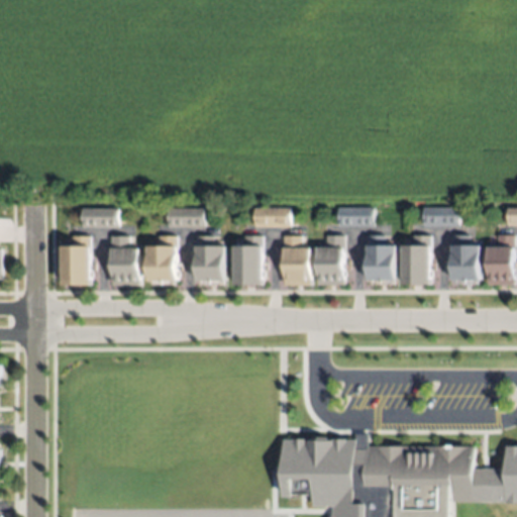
[(508,208),(516,208),(516,224),(508,224),(508,208)]
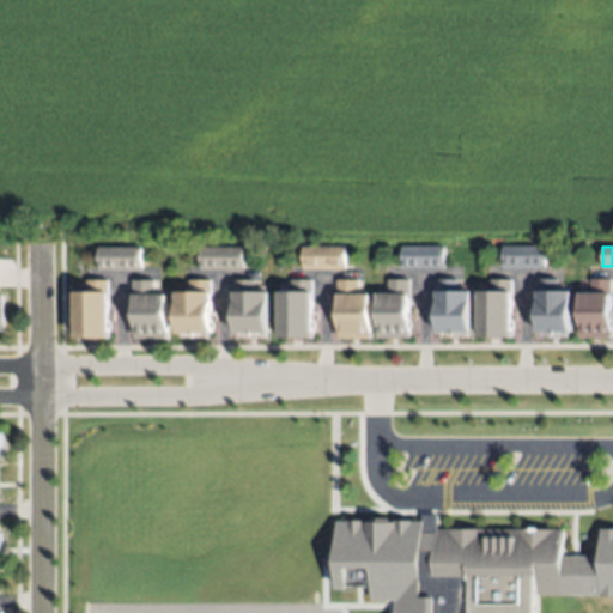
[(301,249),(344,248),(344,271),(301,271),(301,249)]
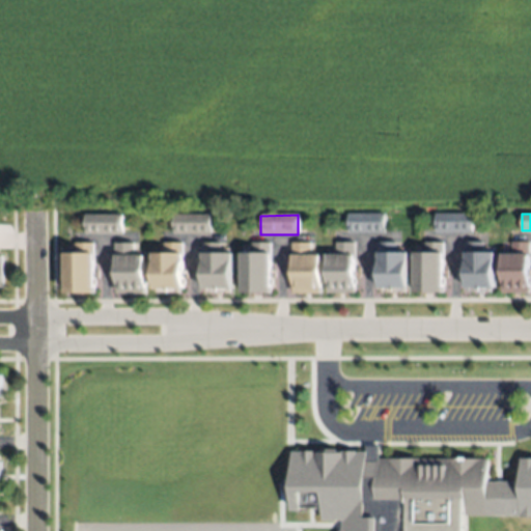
[(346,215),(384,215),(384,234),(346,234),(346,215)]
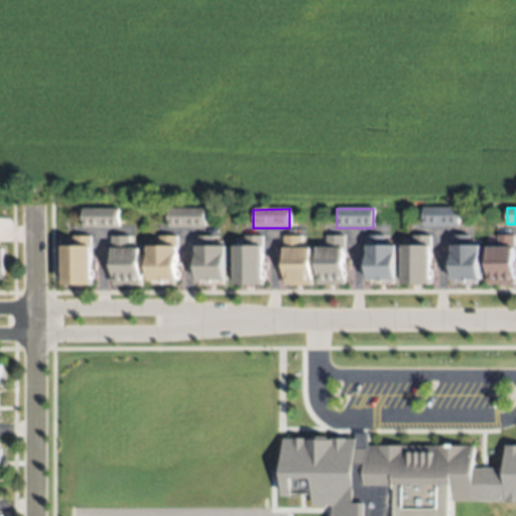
[(421,209),(458,209),(457,227),(421,227),(421,209)]
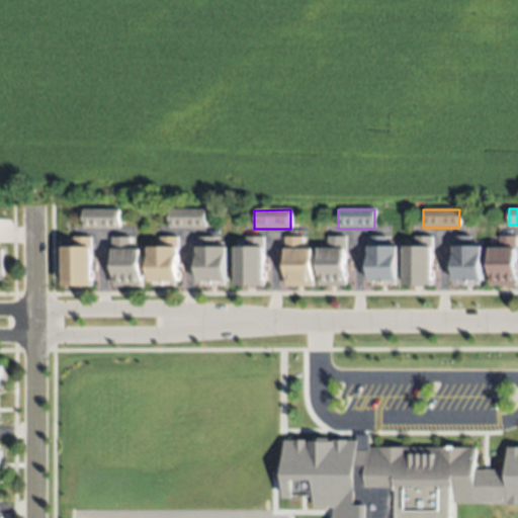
[(167,210),(206,210),(206,229),(167,229),(167,210)]
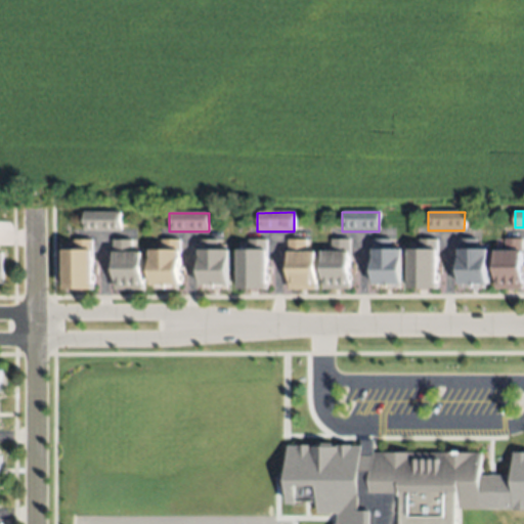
[(81,214),(121,214),(121,232),(81,232),(81,214)]
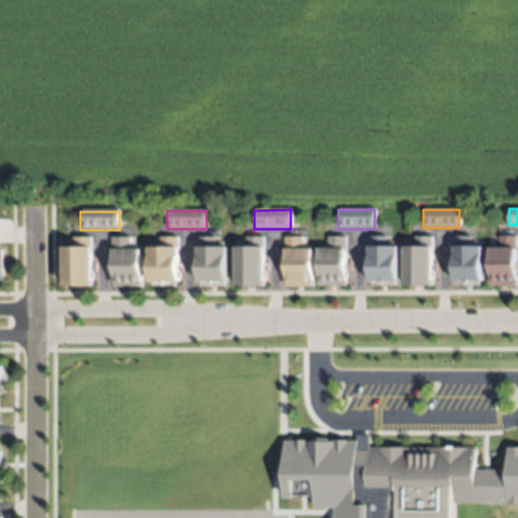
[(490,243),(499,243),(499,233),(514,233),(514,242),(517,242),(517,281),(490,281),(490,243)]
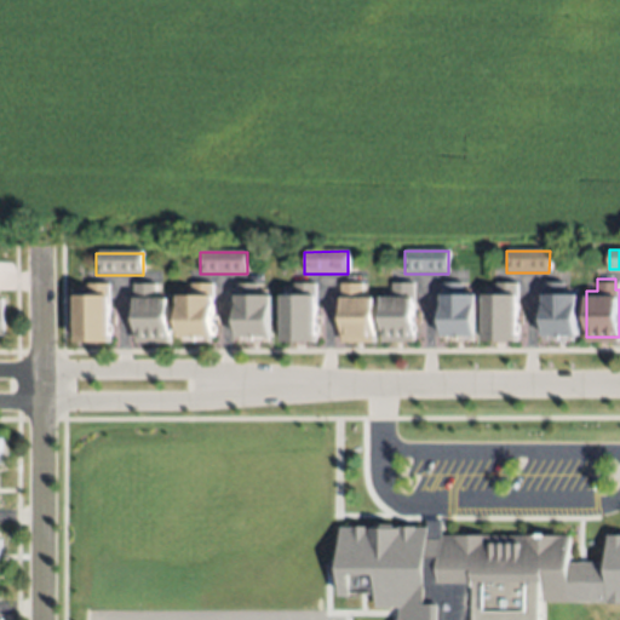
[(375,340),(375,299),(390,300),(390,283),(412,285),(412,299),(403,299),(403,340),(375,340)]
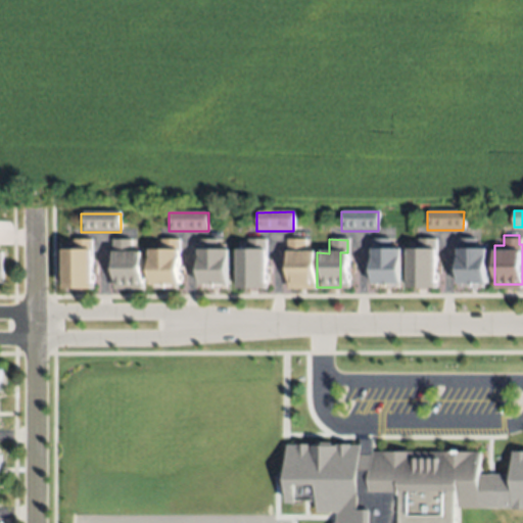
[(401,289),(401,250),(414,250),(414,239),(434,240),(434,250),(430,250),(430,289),(401,289)]
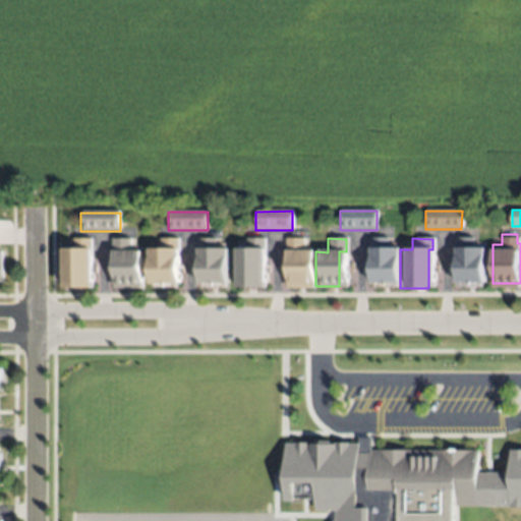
[(451,285),(451,246),(455,246),(455,238),(473,238),(473,246),(479,246),(479,285),(451,285)]
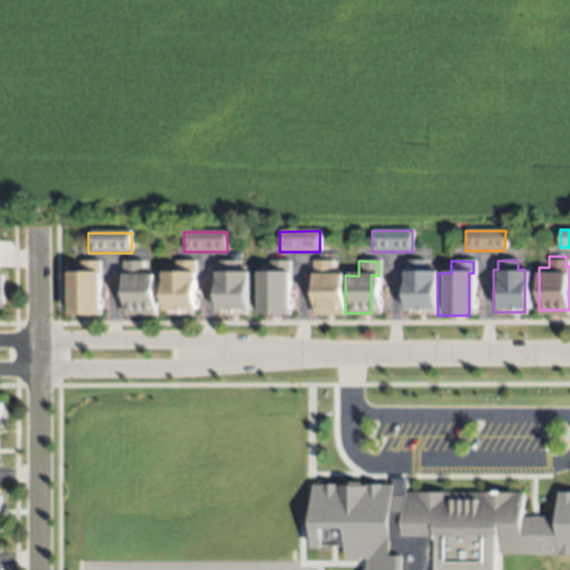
[(67,316),(67,274),(84,274),(84,262),(102,262),(104,274),(98,274),(98,316),(67,316)]
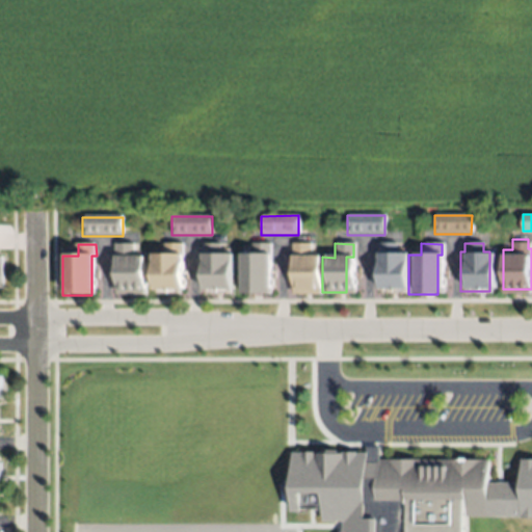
[(113,295),(113,258),(116,258),(117,244),(136,244),(136,247),(136,258),(142,258),(141,295),(113,295)]
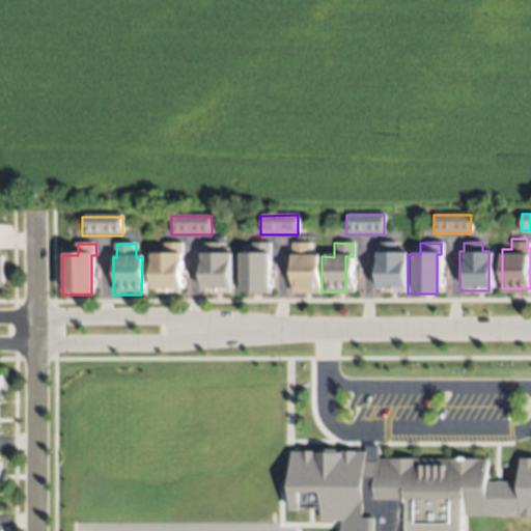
[(150,291),(150,255),(168,255),(168,244),(187,244),(187,255),(182,255),(182,291),(150,291)]
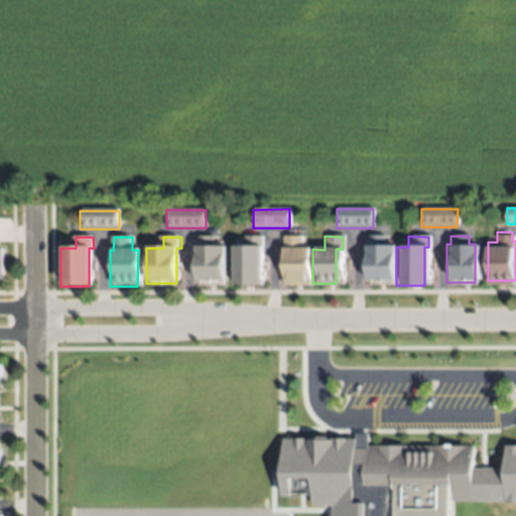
[(200,237),(217,237),(217,248),(224,248),(224,282),(195,282),(196,248),(200,248),(200,237)]
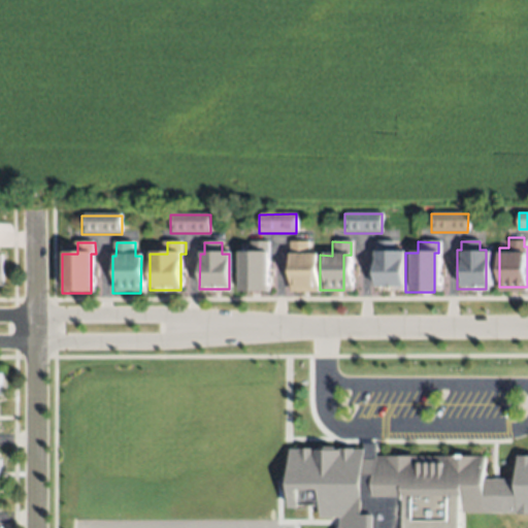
[(234,294),(234,254),(249,254),(249,242),(267,242),(267,254),(263,254),(263,293),(234,294)]
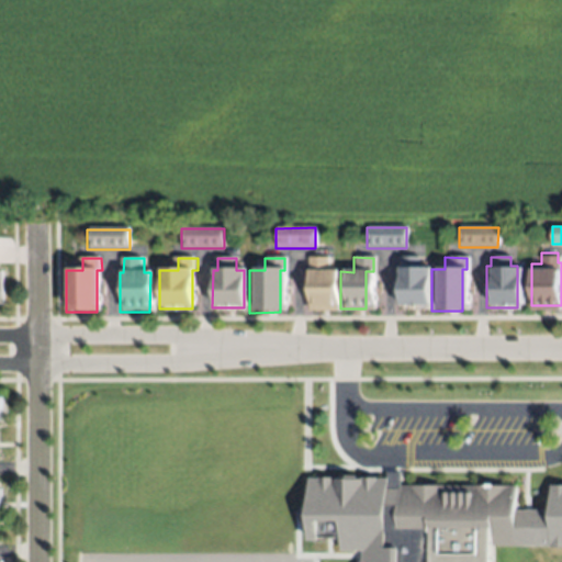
[(305,307),(306,271),(306,258),(326,258),(326,271),(332,271),(332,308),(305,307)]
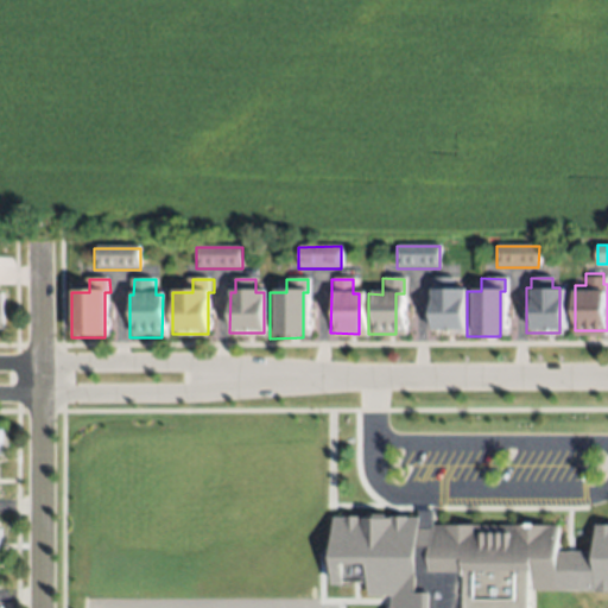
[(426,333),(426,291),(431,291),(431,279),(453,279),(453,292),(460,292),(460,333),(426,333)]
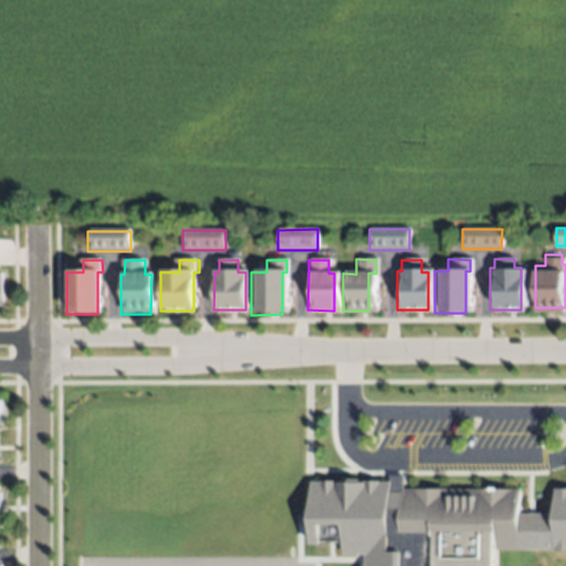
[(436,565),(436,546),(407,546),(408,486),(526,488),(527,546),(500,545),(500,565),(436,565)]
